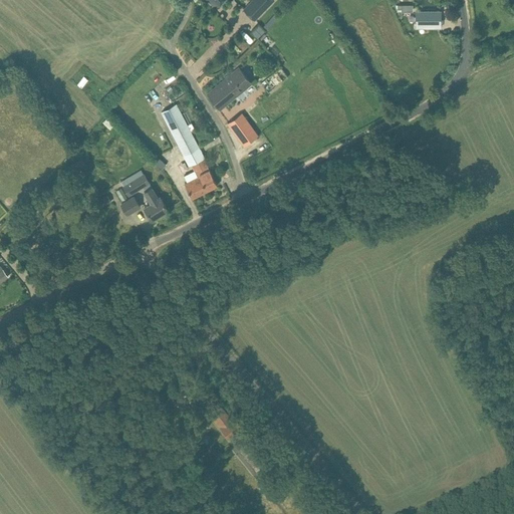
[(273,0),(252,0),(244,9),(254,20),(273,0)]
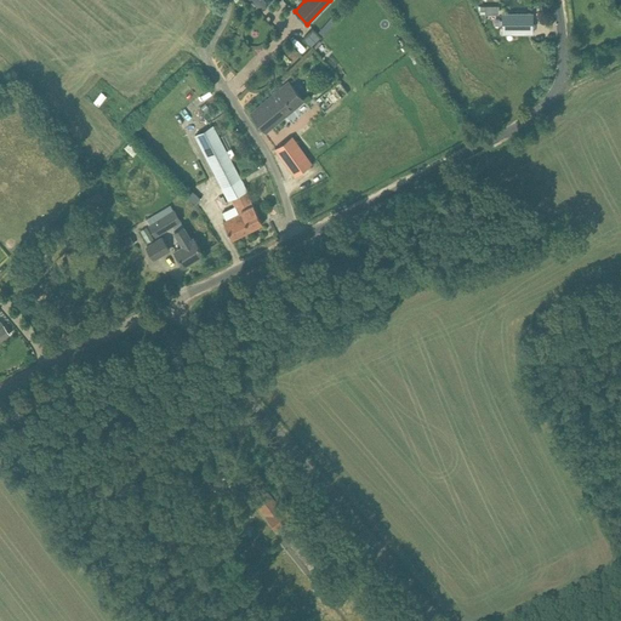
[(502,13),(502,33),(533,33),(533,13),(502,13)]
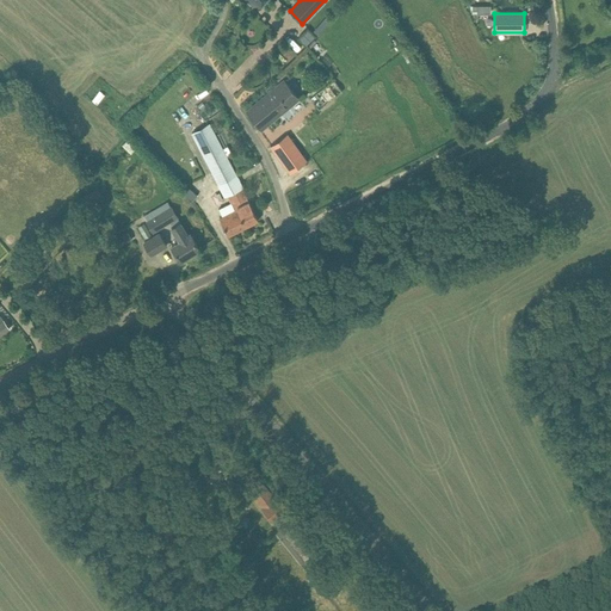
[(316,32),(329,25),(326,19),(314,28),(316,32)]
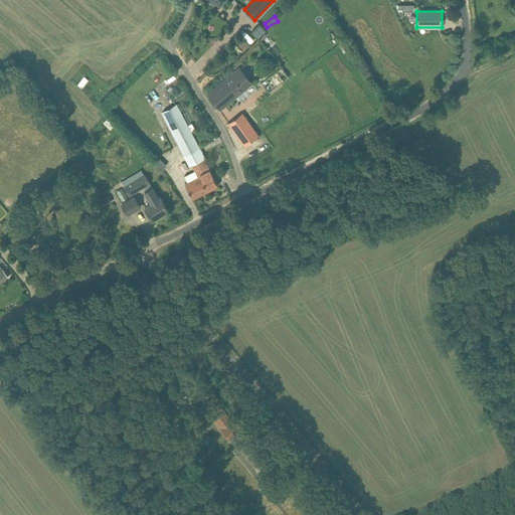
[(249,32),(258,39),(266,30),(259,23),(249,32)]
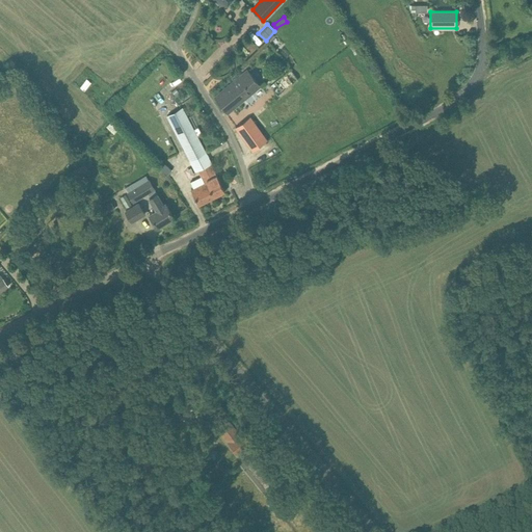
[(291,69),(270,85),(278,98),(306,76),(299,68),(293,72),(291,69)]
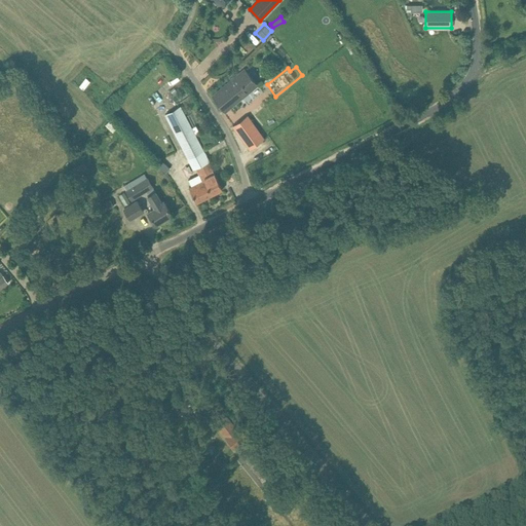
[(212,96),(225,112),(258,85),(245,69),(212,96)]
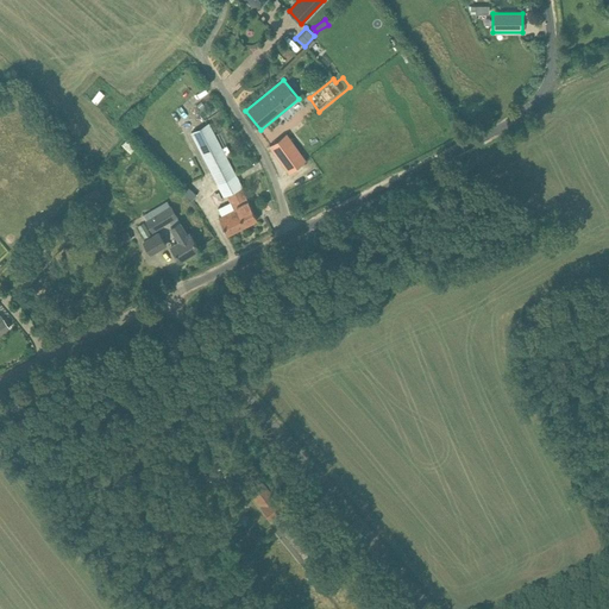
[(225,196),(226,195),(242,188),(208,124),(192,132),(225,196)]
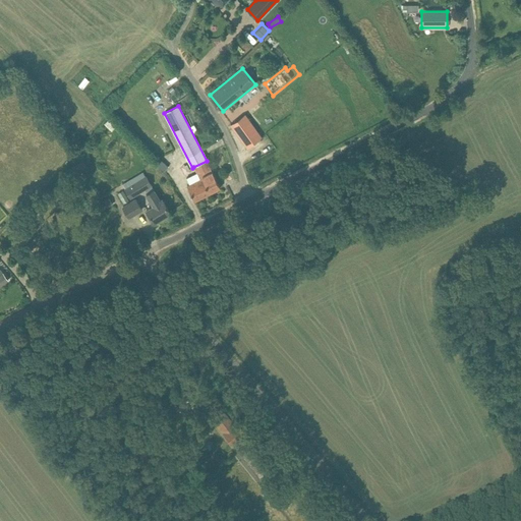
[(231,124),(235,130),(247,148),(262,137),(244,114),(231,124)]
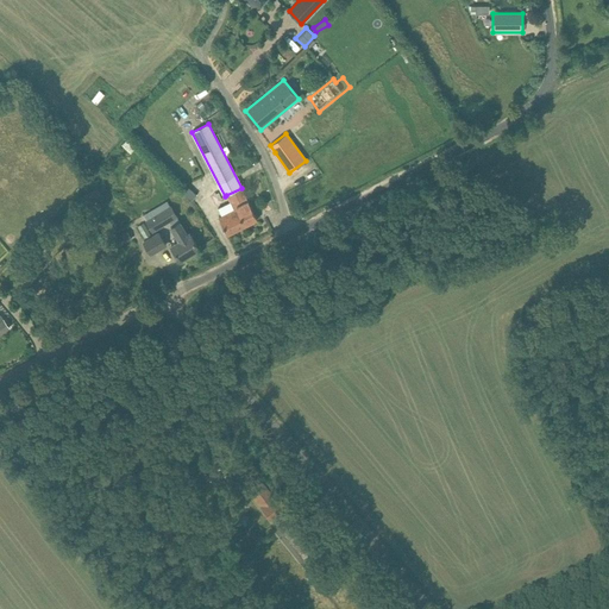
[(96,187),(83,194),(88,202),(101,194),(96,187)]
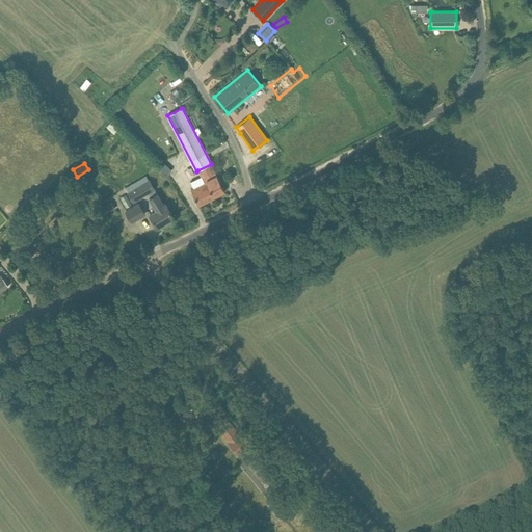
[(197,170),(202,178),(206,176),(215,196),(224,191),(220,183),(223,182),(221,178),(218,179),(215,173),(211,164),(197,170)]
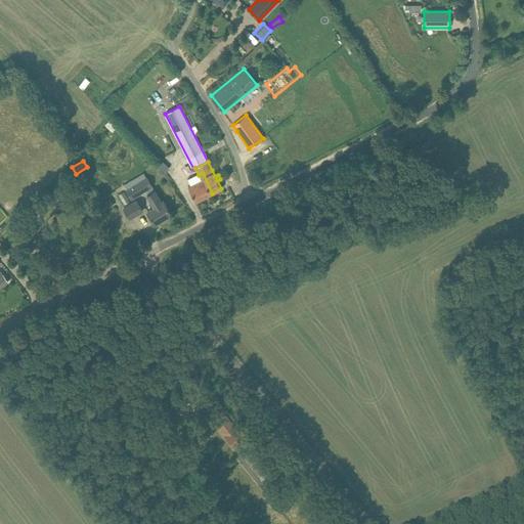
[(123,185),(126,189),(132,199),(143,191),(155,209),(148,213),(155,224),(171,214),(165,204),(162,205),(154,191),(142,173),(123,185)]
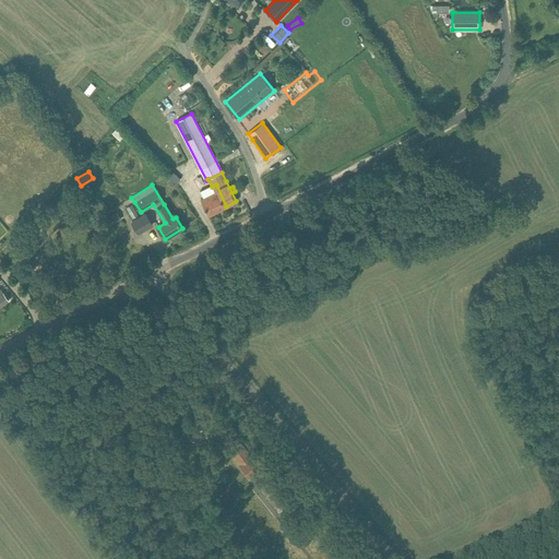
[(216,185),(212,187),(214,192),(201,199),(209,215),(226,206),(216,185)]
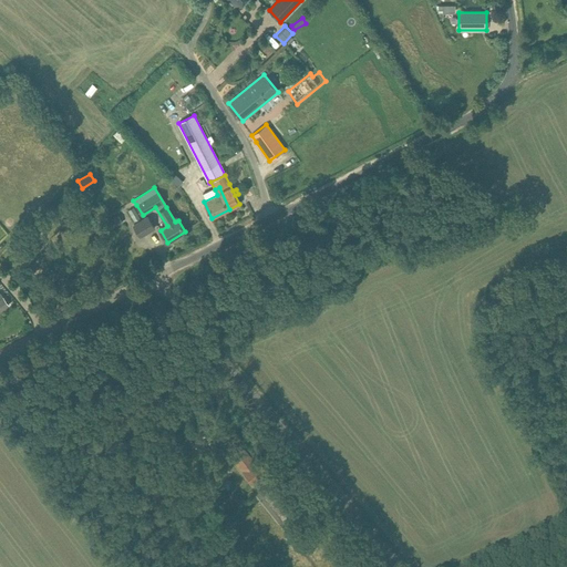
[(123,222),(119,215),(110,220),(113,227),(123,222)]
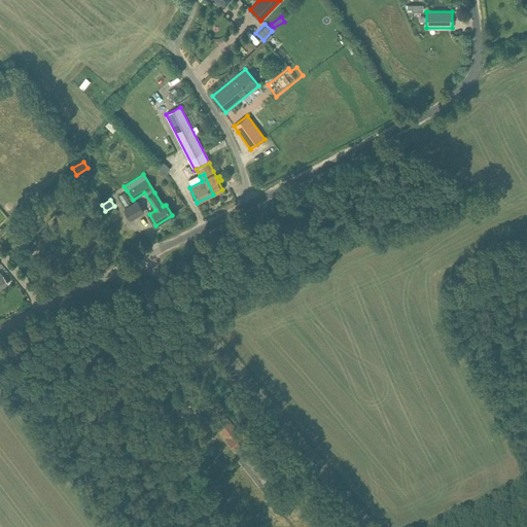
[(125,209),(131,219),(143,212),(137,202),(125,209)]
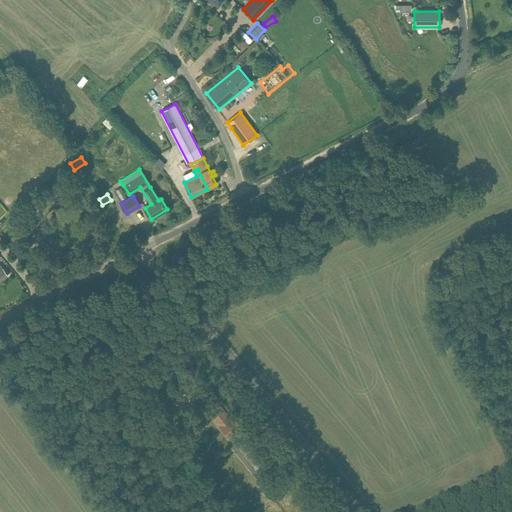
[(0,281),(8,275),(0,263),(0,281)]
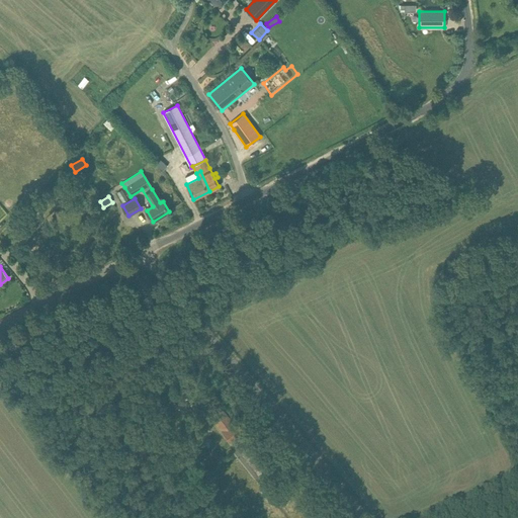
[(217,402),(208,408),(205,410),(233,443),(246,433),(235,419),(232,421),(217,402)]
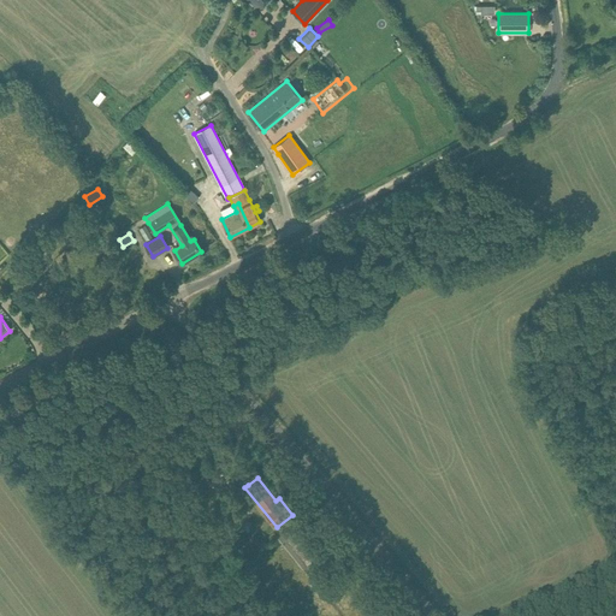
[(300,520),(290,527),(282,533),(307,566),(324,552),(300,520)]
